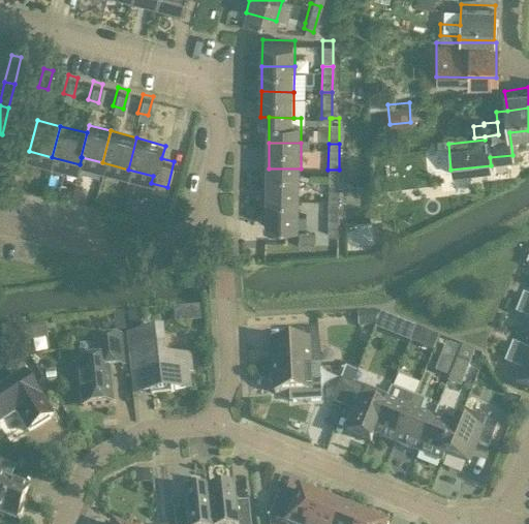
[(269,168),(269,194),(301,194),(301,168),(269,168)]
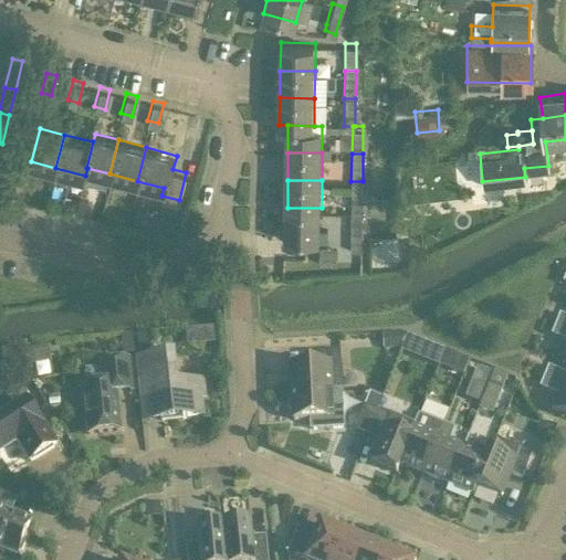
[(350,181),(350,209),(362,210),(363,181),(350,181)]
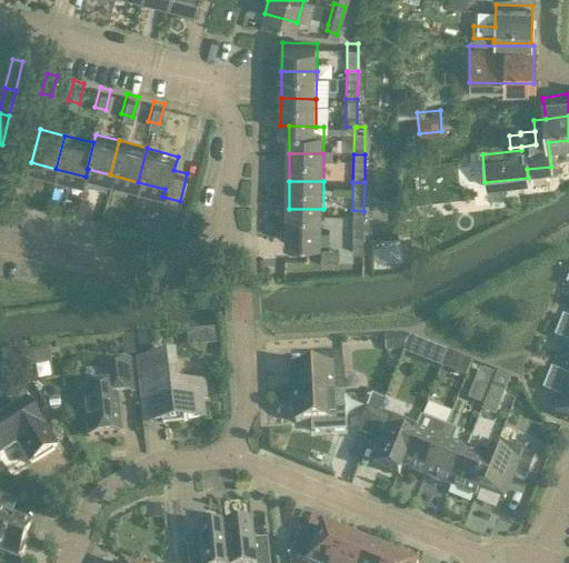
[(322,238),(323,209),(289,209),(288,238),(322,238)]
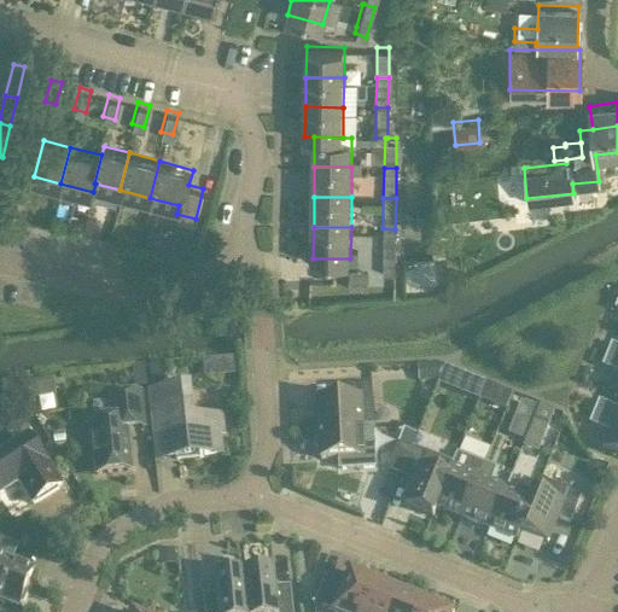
[(394,269),(395,229),(383,228),(382,268),(394,269)]
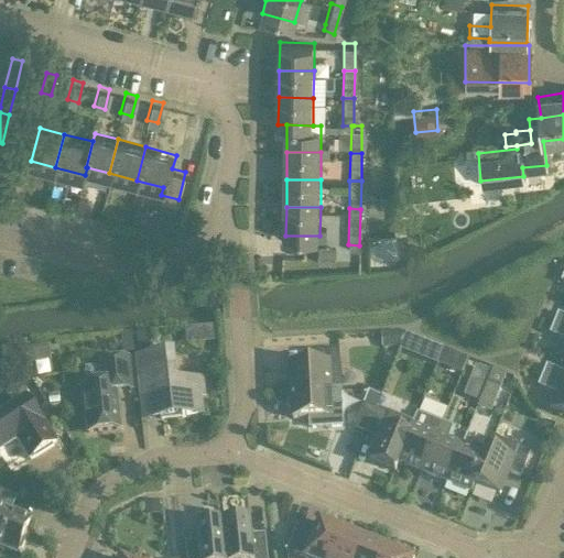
[(563,310),(557,308),(552,321),(563,326),(563,310)]
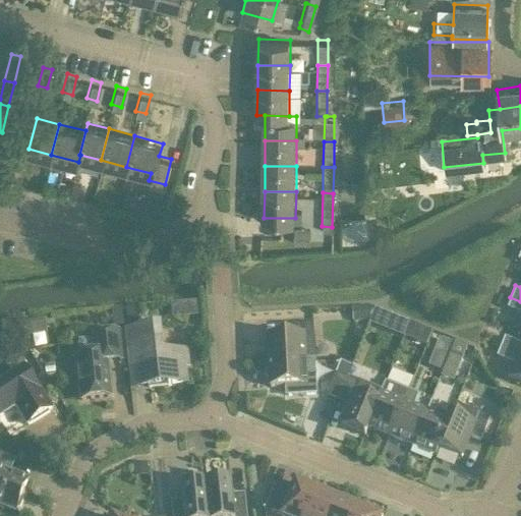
[(520,301),(510,297),(507,305),(520,310),(520,314),(517,325),(520,326),(520,301)]
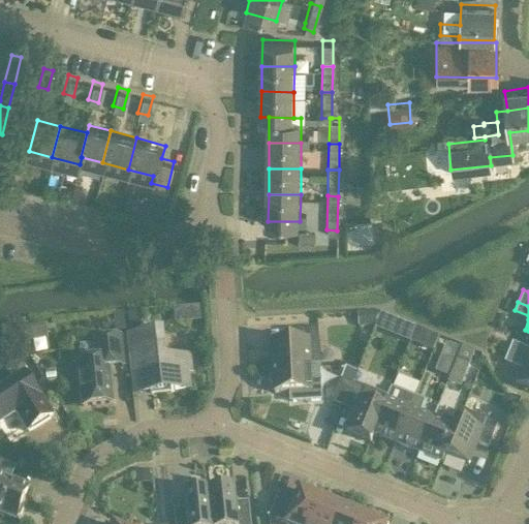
[(306,337),(318,337),(317,325),(285,327),(285,338),(270,339),(272,364),(308,362),(306,337)]
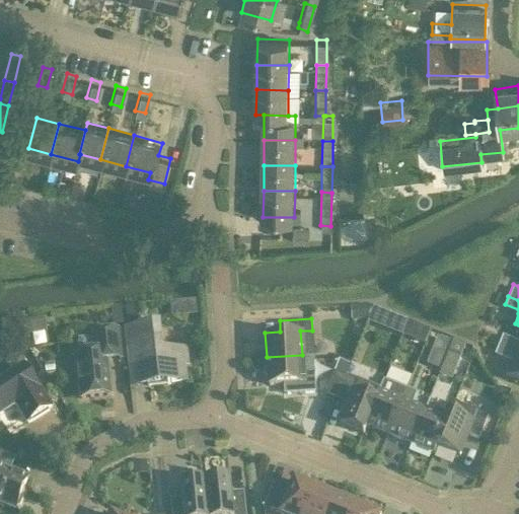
[(406,320),(400,335),(423,344),(429,328),(406,320)]
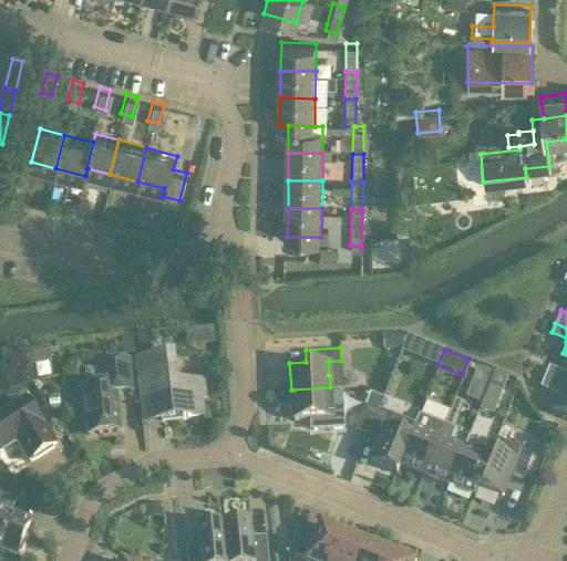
[(200,412),(199,394),(205,394),(204,378),(177,381),(175,353),(135,357),(143,421),(165,418),(165,421),(184,418),(183,414),(200,412)]
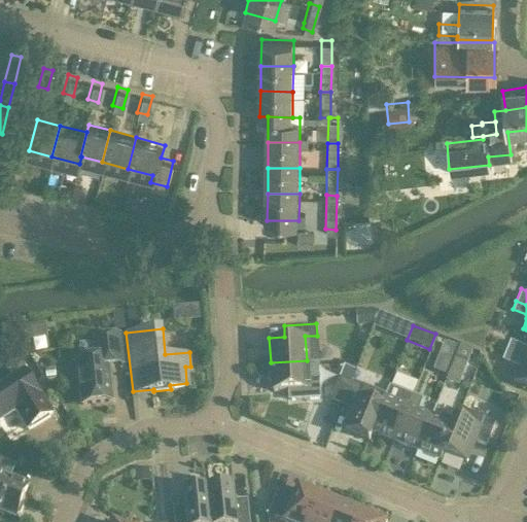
[(125,359),(121,332),(94,334),(96,353),(76,356),(81,402),(112,397),(108,361),(125,359)]
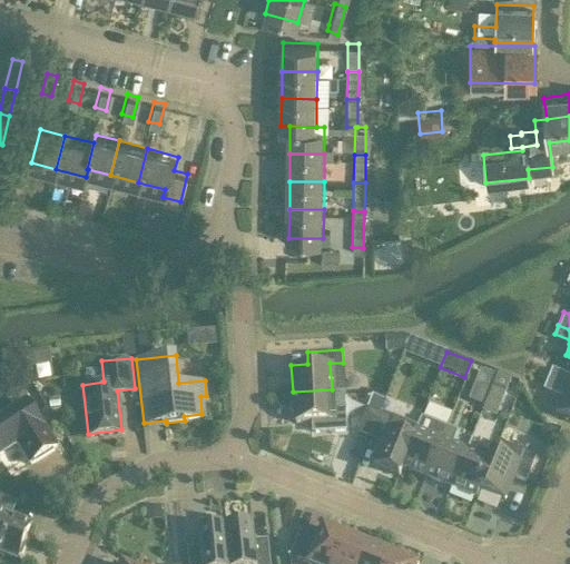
[(497,423),(512,375),(482,365),(472,396),(485,401),(480,417),(497,423)]
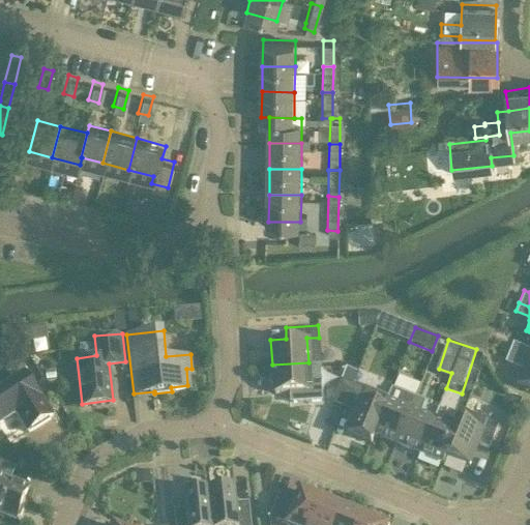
[(512,340),(509,348),(529,356),(529,343),(529,346),(512,340)]
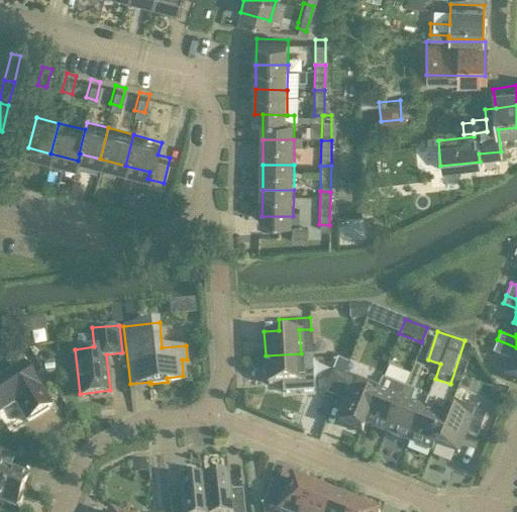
[(508,357),(503,370),(516,376),(516,347),(497,339),(492,350),(508,357)]
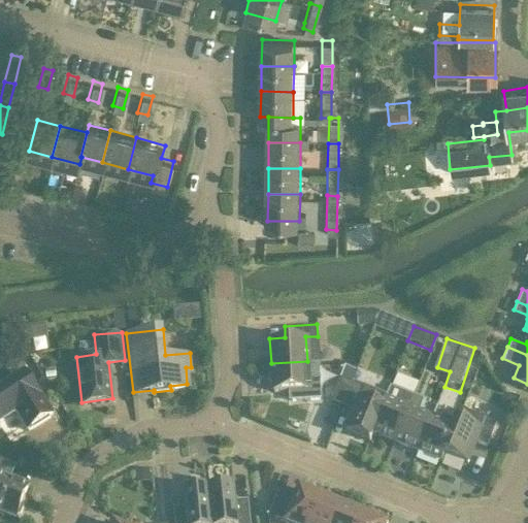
[(316,361),(307,361),(271,363),(272,389),(291,388),(291,397),(319,395),(316,361)]
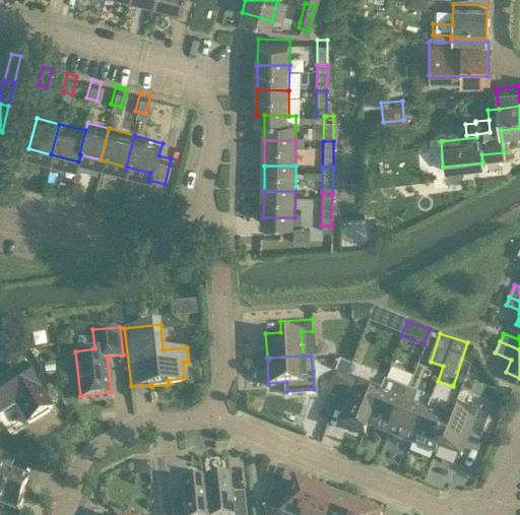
[(334,370),(345,374),(349,364),(338,359),(334,370)]
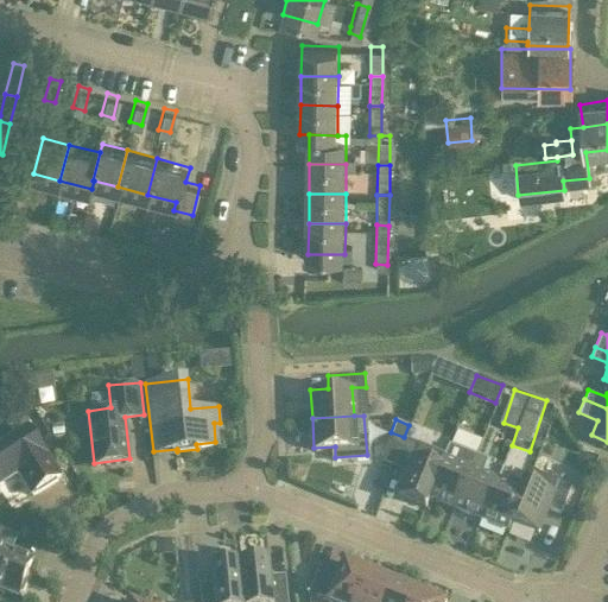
[(29,424),(0,441),(0,480),(18,470),(32,492),(59,474),(29,424)]
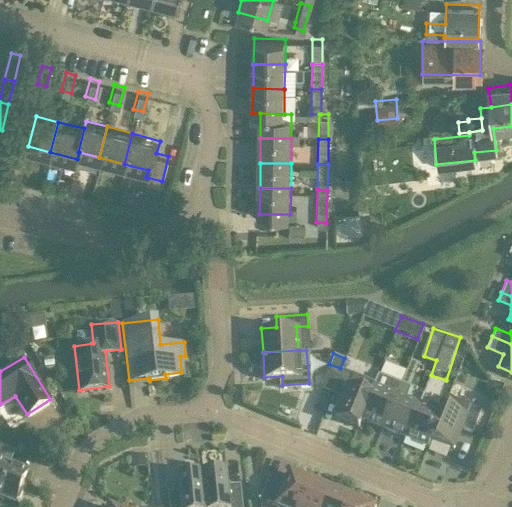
[(320,386),(331,391),(340,368),(329,364),(320,386)]
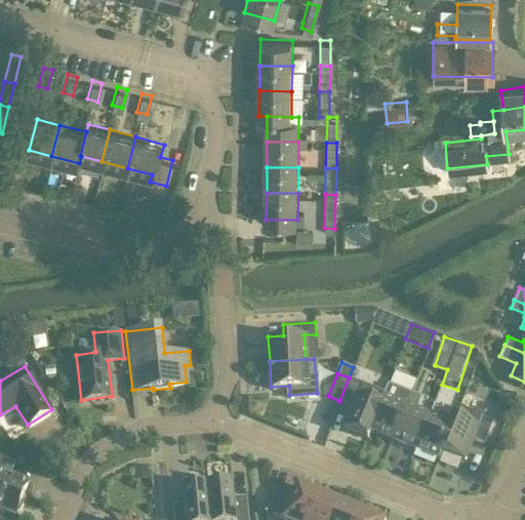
[(357,392),(361,382),(349,377),(339,401),(351,405),(342,426),(367,435),(369,428),(368,427),(379,401),(357,392)]
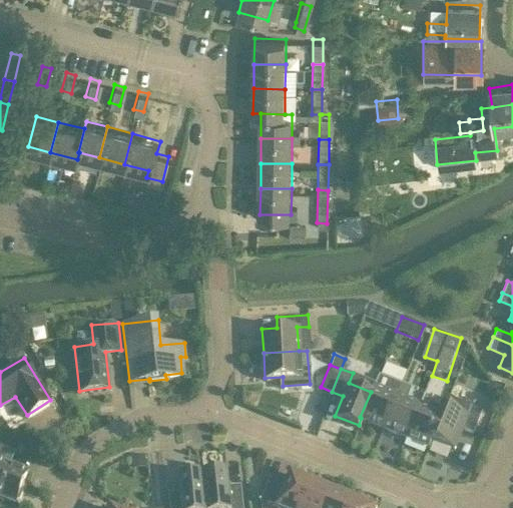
[(371,392),(360,417),(361,418),(383,427),(401,381),(379,373),(374,385),(373,385),(371,392)]
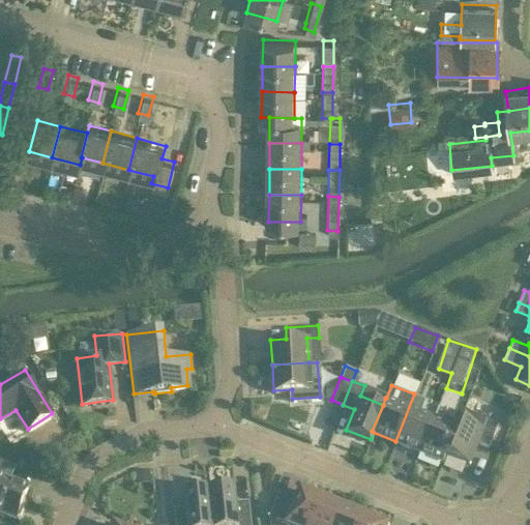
[(395,441),(418,449),(433,416),(419,411),(424,398),(414,394),(395,441)]
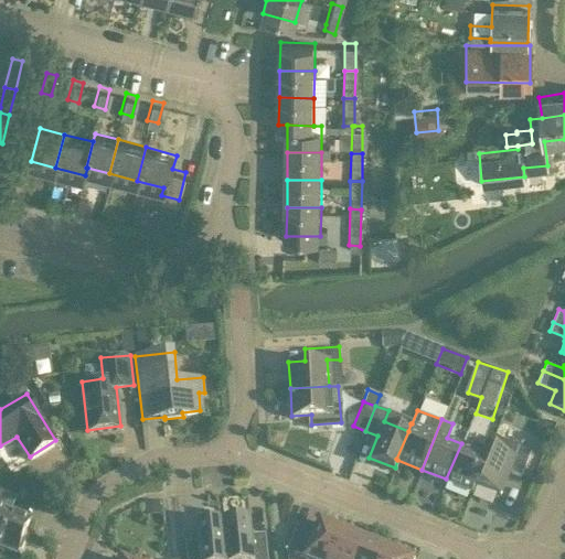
[(471,490),(475,481),(490,445),(492,440),(481,434),(476,449),(461,443),(446,479),(471,490)]
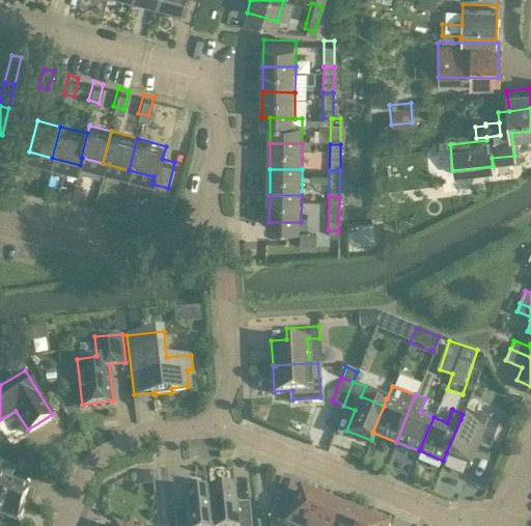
[(463,414),(460,419),(446,452),(469,463),(478,441),(490,446),(499,423),(488,419),(465,409),(463,414)]
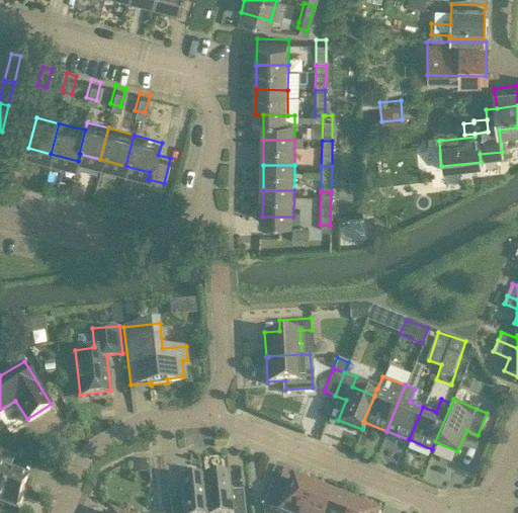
[(2,463),(8,450),(0,447),(0,499),(15,505),(27,474),(2,463)]
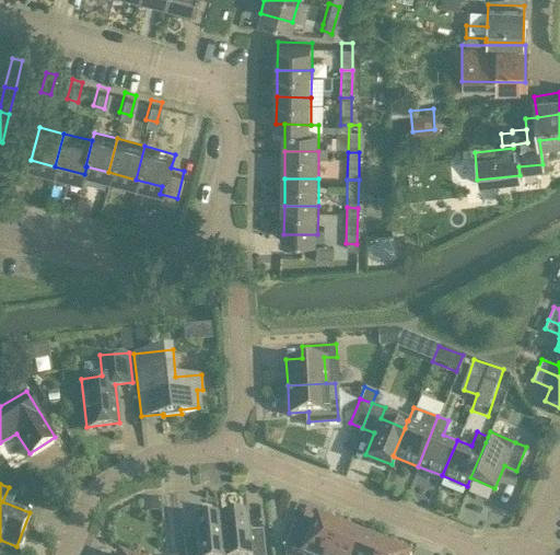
[(159,508),(155,493),(143,495),(146,510),(159,508)]
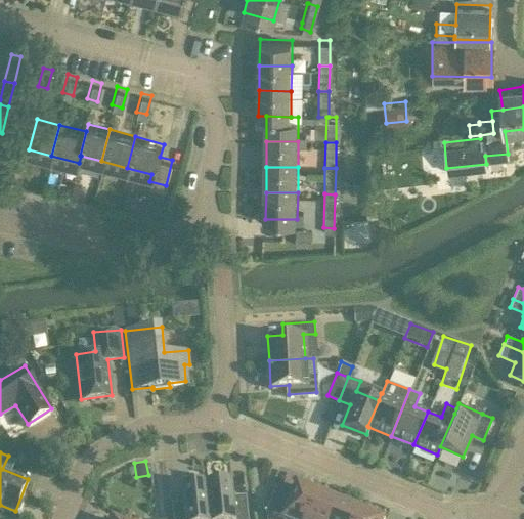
[(231,479),(207,481),(210,518),(248,518),(247,506),(234,508),(231,479)]
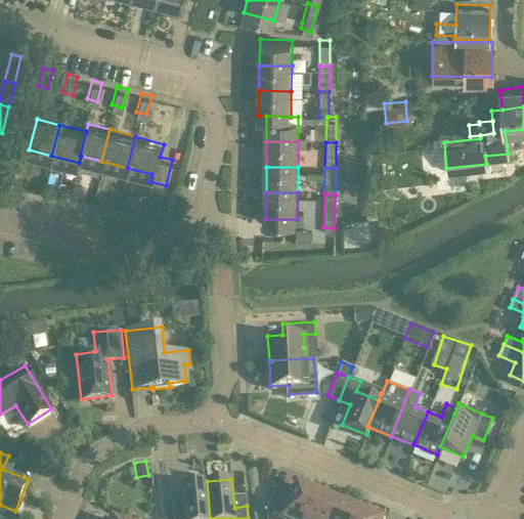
[(210,518),(207,481),(182,484),(185,513),(173,514),(173,518),(210,518)]
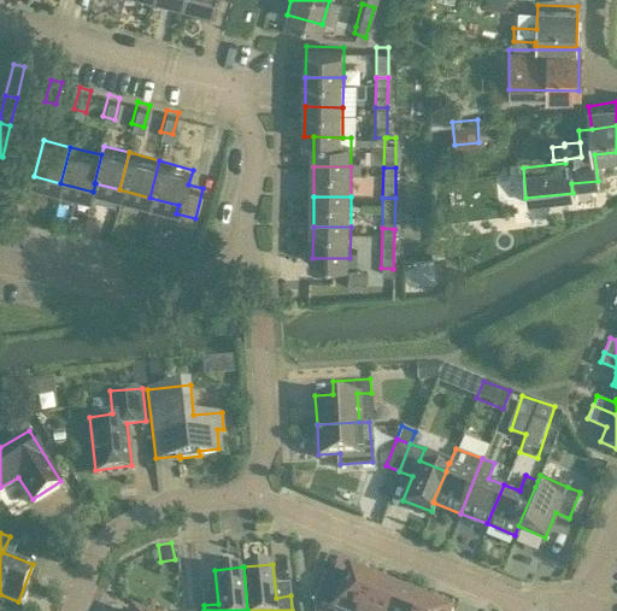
[(333,609),(339,610),(362,610),(375,577),(350,567),(345,576),(331,571),(319,600),(333,606),(333,609)]
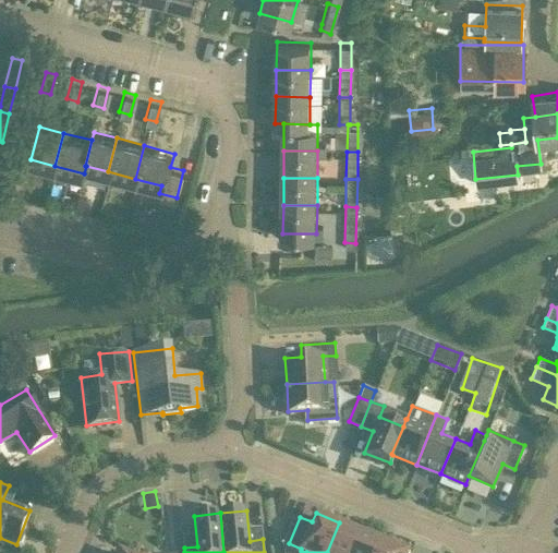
[(327,552),(353,552),(362,532),(339,523),(327,552)]
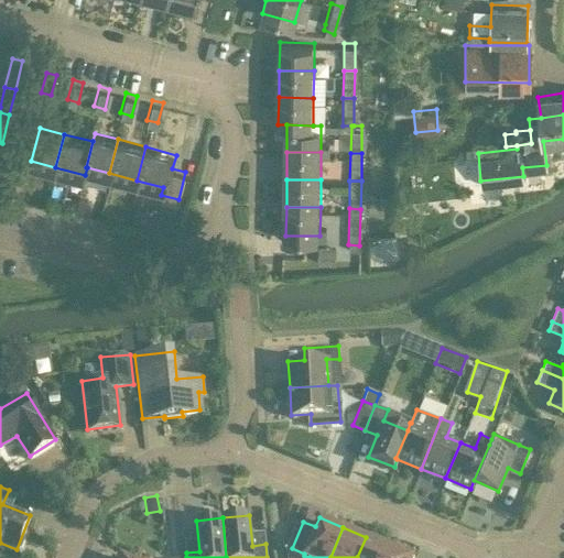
[(357,557),(384,557),(390,546),(366,537),(357,557)]
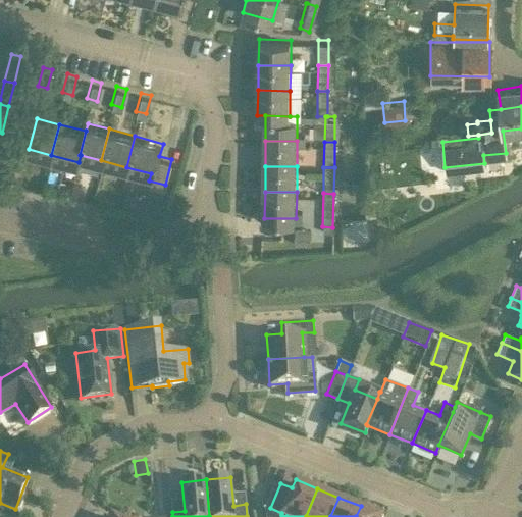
[(381,516),(383,515),(361,506),(356,516),(381,516)]
